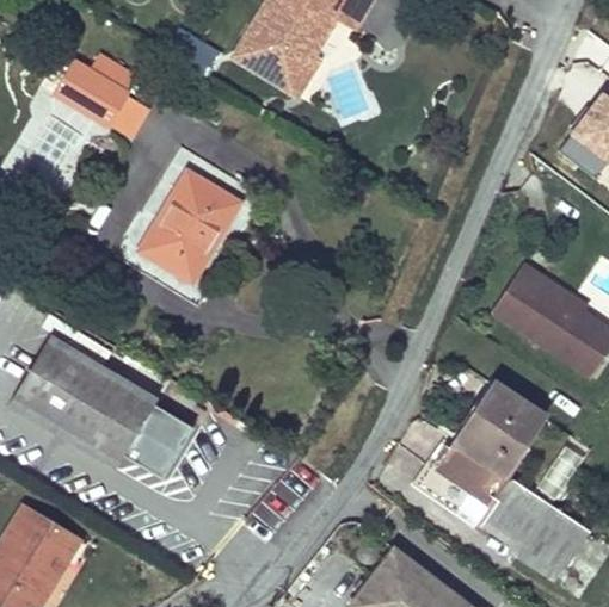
[(263,0),(234,50),(297,88),(312,64),(303,60),(308,51),(311,53),(337,10),(342,0),(263,0)]
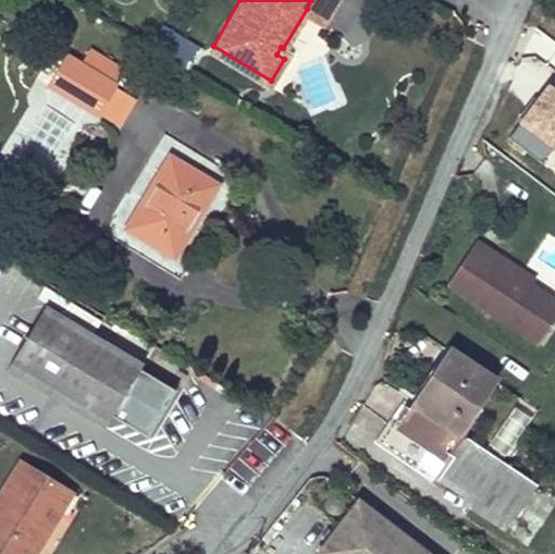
[(311,0),(307,9),(324,19),(334,0),(311,0)]
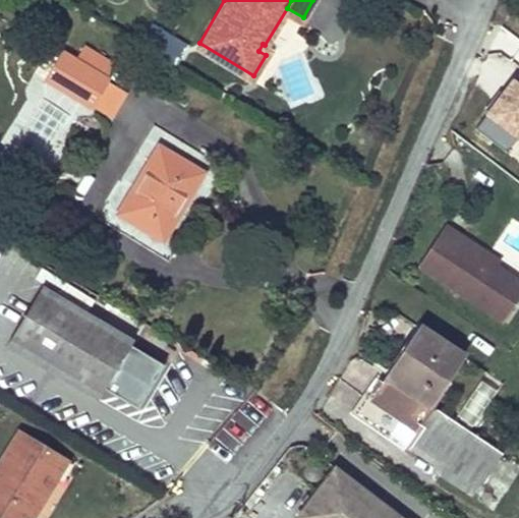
[(49,76),(95,104),(117,64),(85,44),(76,58),(64,52),(49,76)]
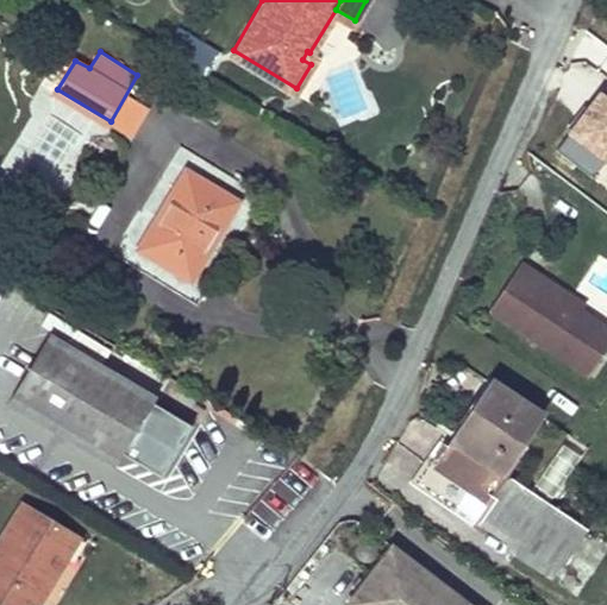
[(307,51),(302,60),(311,64),(317,56),(310,52),(307,51)]
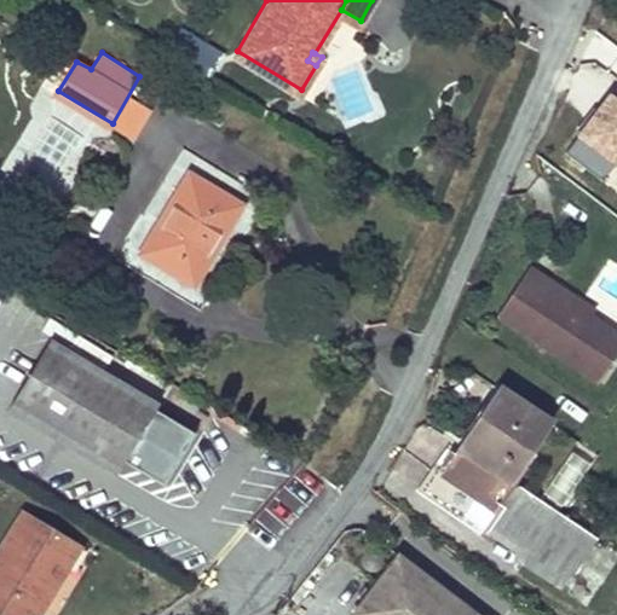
[(132,94),(153,105),(162,87),(142,76),(132,94)]
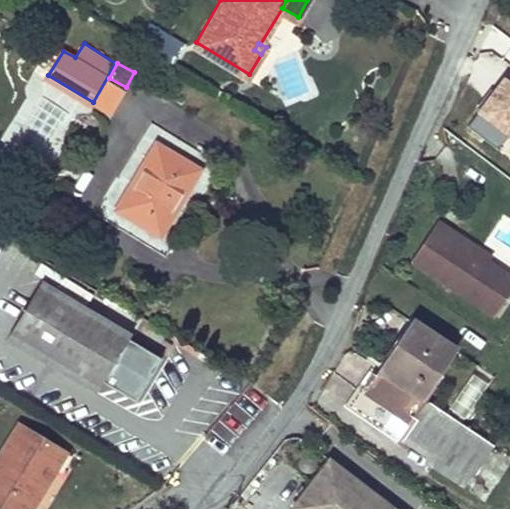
[(509,82),(504,78),(469,125),(499,148),(509,132),(509,82)]
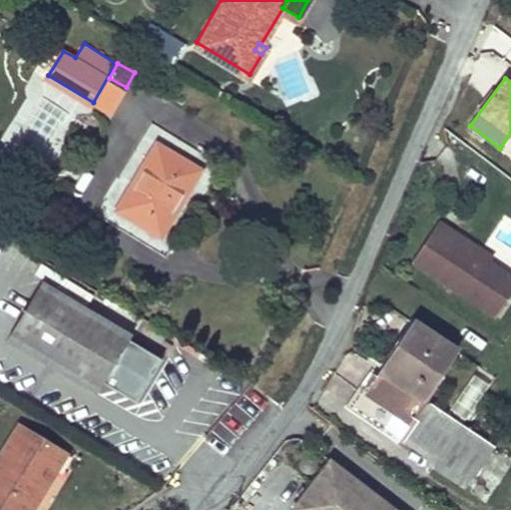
[(202,167),(159,140),(120,208),(150,227),(158,214),(170,222),(202,167)]
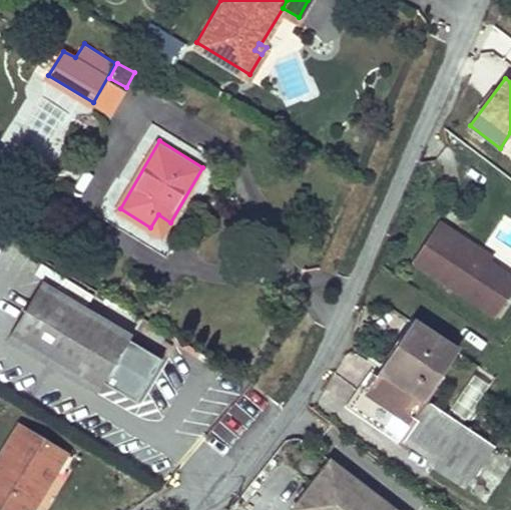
[(158,214),(150,227),(162,234),(170,222),(158,214)]
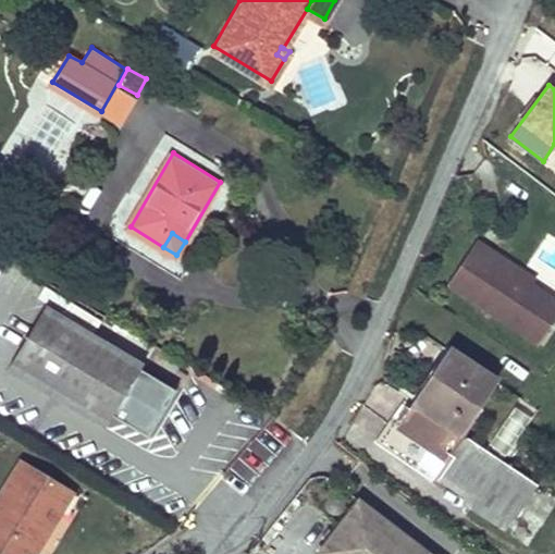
[(477,238),(448,282),(541,341),(554,318),(554,298),(530,282),(492,257),(495,250),(477,238)]
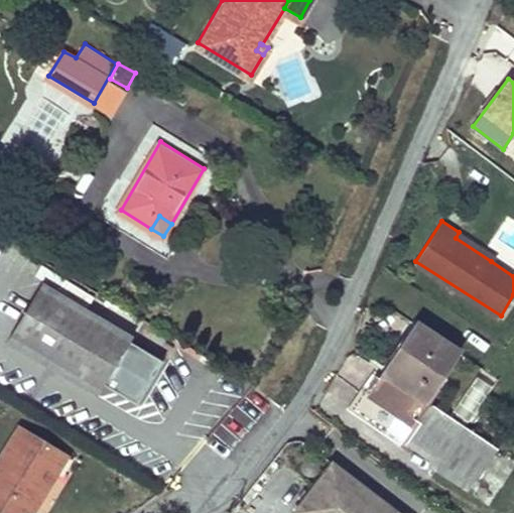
[(495,255),(459,232),(456,238),(491,261),(495,255)]
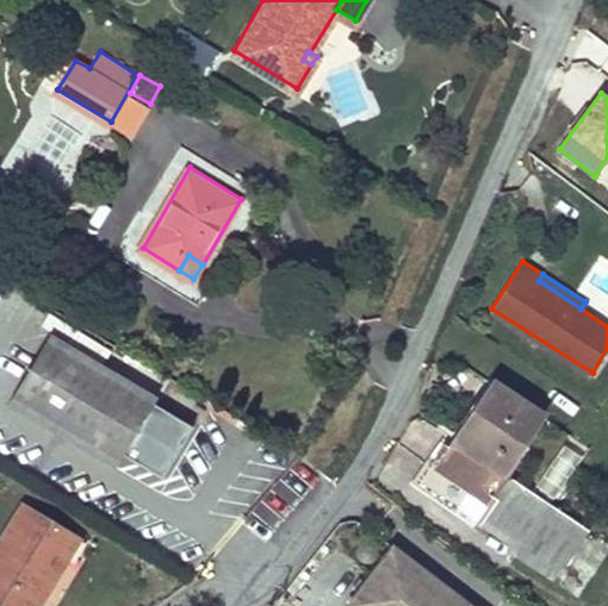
[(157,398),(51,336),(10,401),(117,466),(125,454),(163,478),(194,428),(155,403),(157,398)]
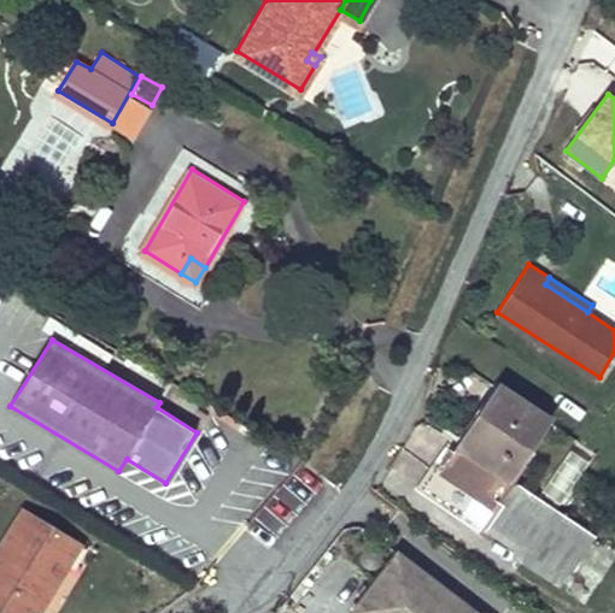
[(509,475),(548,417),(499,384),(455,452),(449,448),(439,463),(434,460),(416,484),(478,528),(487,513),(516,536),(568,572),(593,535),(509,475)]
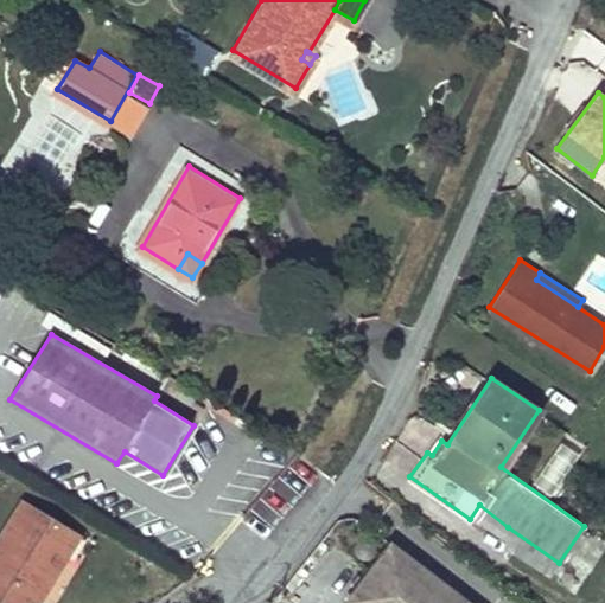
[(74,531),(24,501),(0,540),(0,597),(10,602),(30,602),(37,594),(42,597),(61,563),(55,560),(74,531)]
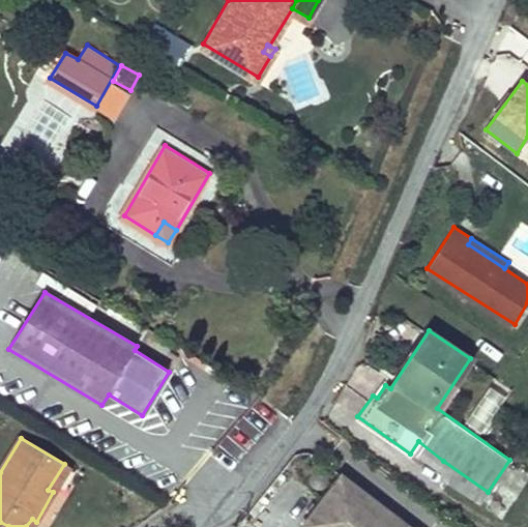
[(488,492),(443,461),(436,472),(478,504),(488,492)]
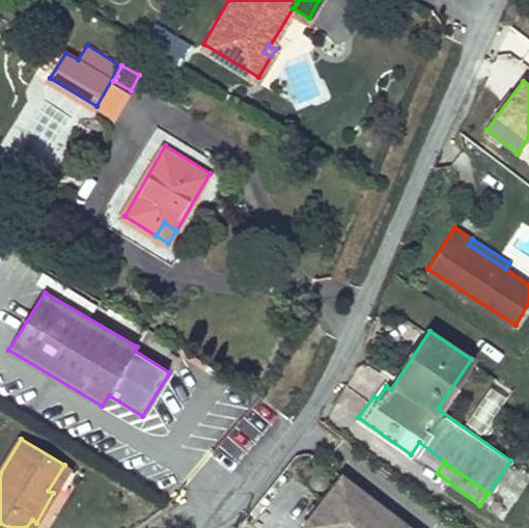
[(64,465),(48,491),(53,493),(70,468),(64,465)]
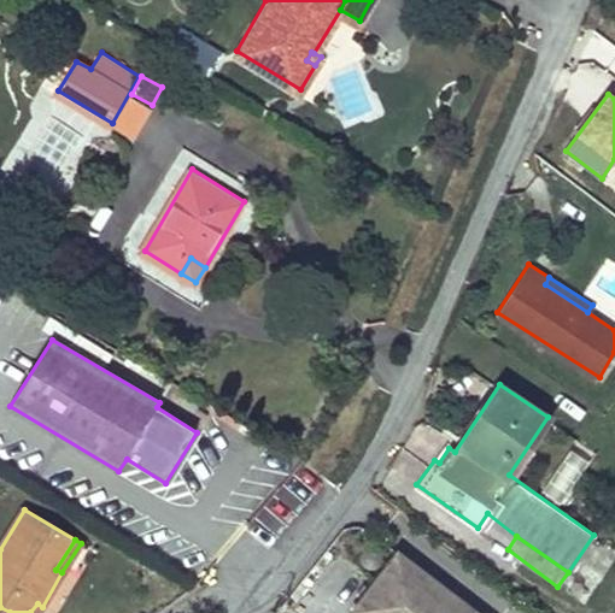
[(482,612),(398,547),(352,606),(361,612),(482,612)]
